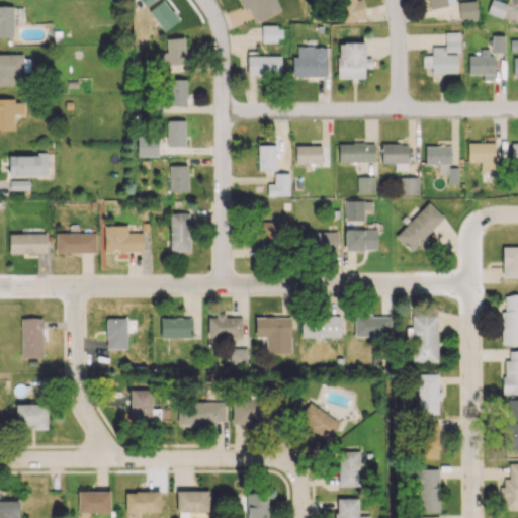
[(163,31),(178,20),(163,0),(162,0),(148,10),(163,31)]
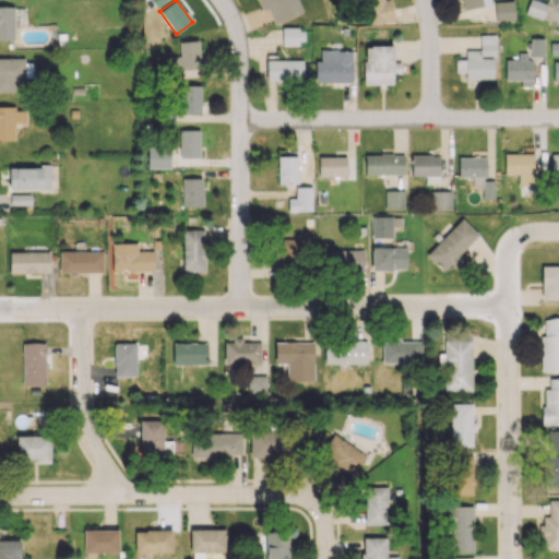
[(257,0),(261,11),(268,9),(274,24),(301,12),(296,0),(257,0)]
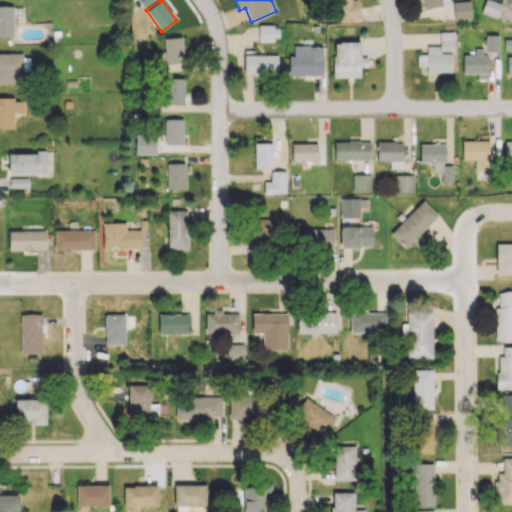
[(361,17),(356,0),(330,0),(336,23),(361,17)]
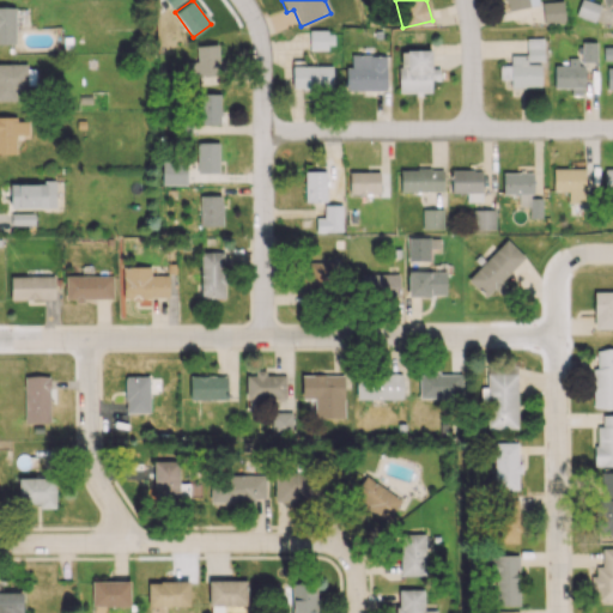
[(536,0),(502,0),(504,11),(538,6),(536,0)]
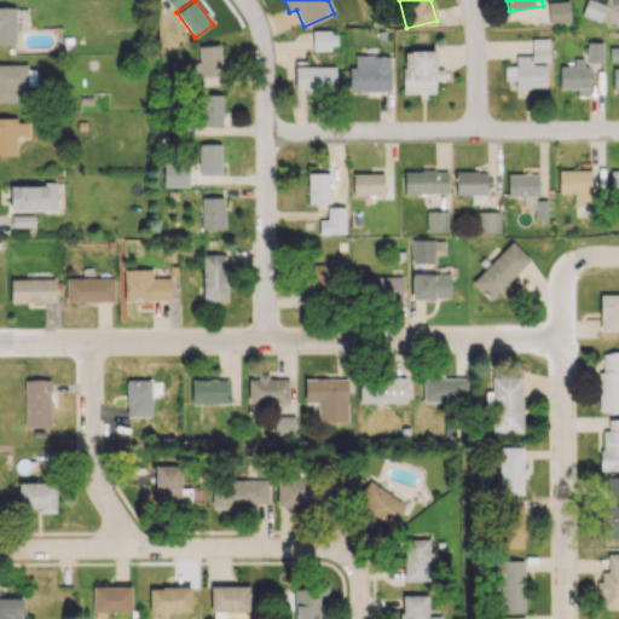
[(599,22),(606,5),(593,0),(586,0),(580,15),(599,22)]
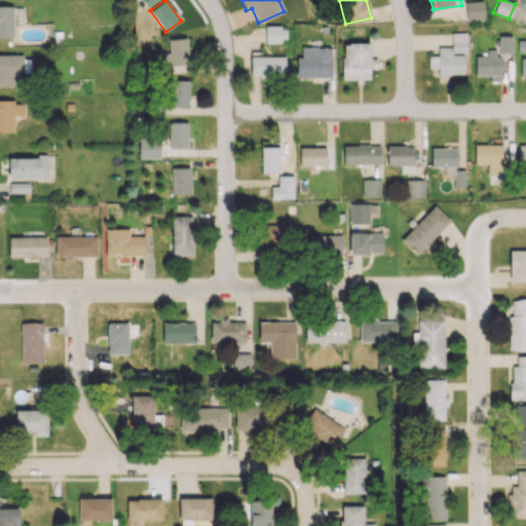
[(525,4),(525,10),(525,0),(517,0),(518,4),(525,4)]
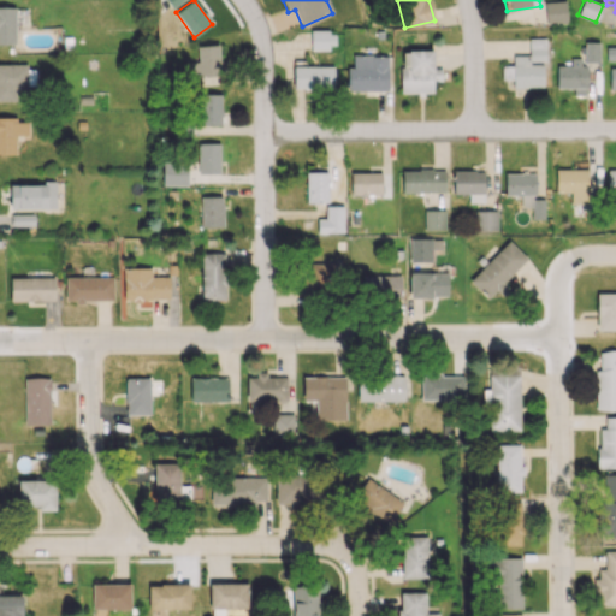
[(545,3),(546,25),(567,24),(566,1),(545,3)]
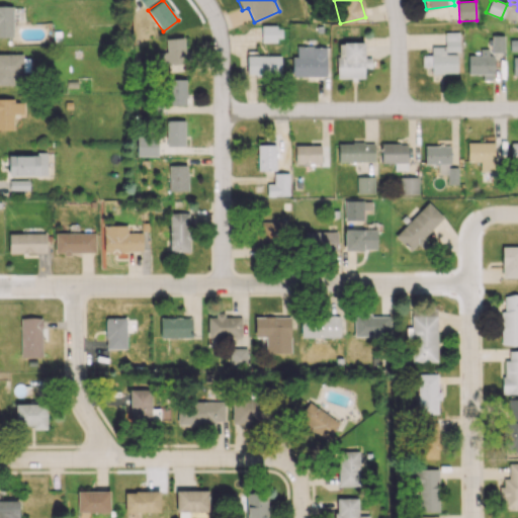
[(12,5),(0,5),(0,28),(0,37),(13,36),(12,5)]
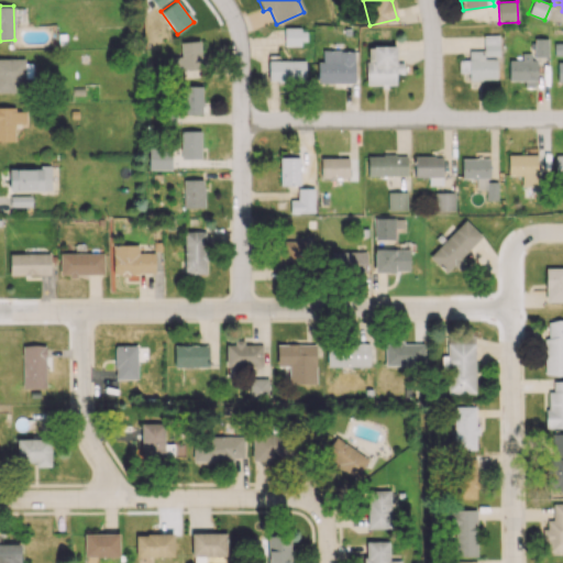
[(284,45),(300,45),(300,28),(284,28),(284,45)]
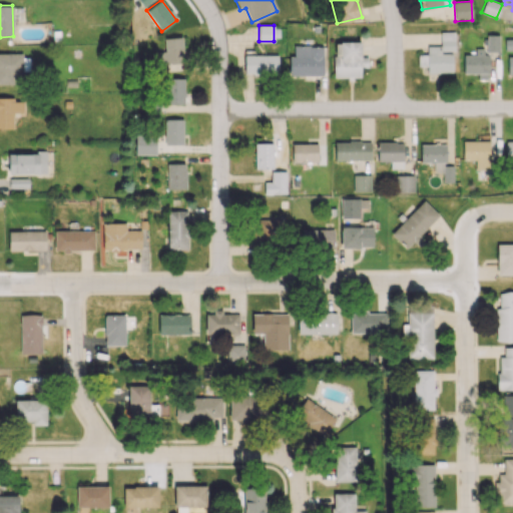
[(454,52),(454,32),(440,32),(440,46),(427,46),(427,55),(418,55),(418,66),(427,66),(427,72),(453,72),(453,52),(454,52)]
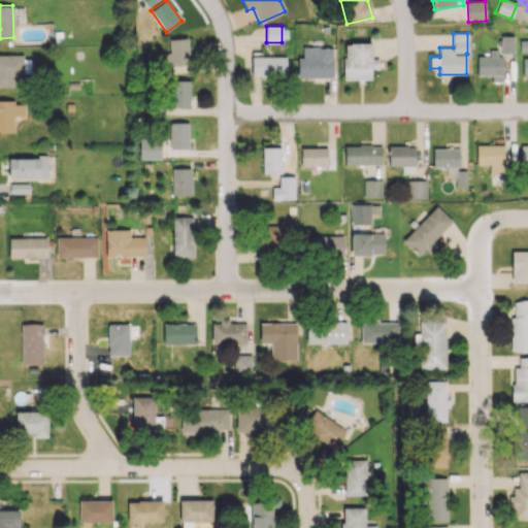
[(514,36),(501,36),(501,53),(514,54),(514,36)]
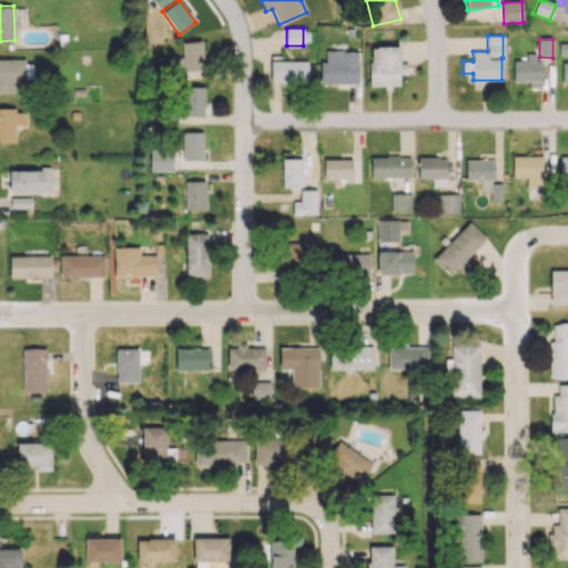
[(173,58),(174,79),(204,78),(202,41),(182,42),(182,57),(173,58)]
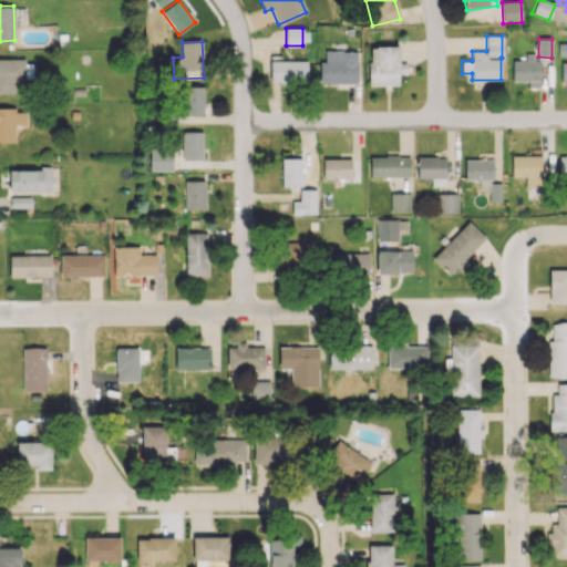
[(399,63),(398,47),(369,47),(369,85),(398,84),(398,74),(405,74),(405,63),(399,63)]
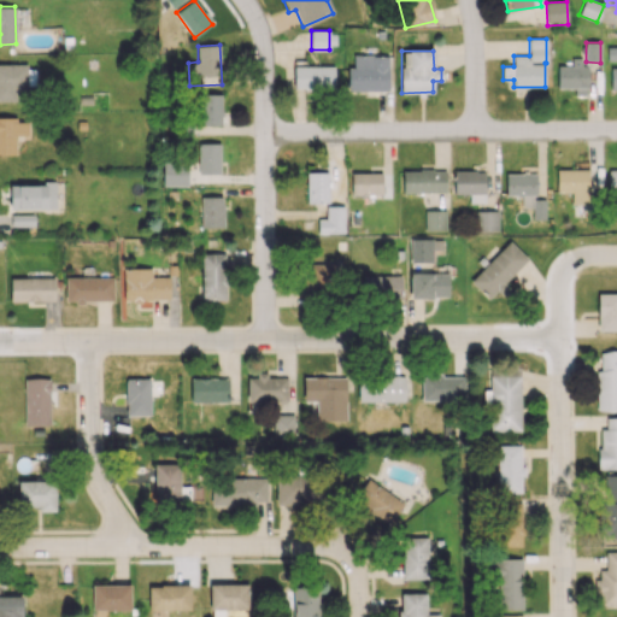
[(388,56),(353,56),(353,66),(346,66),(347,92),(388,92),(388,56)]
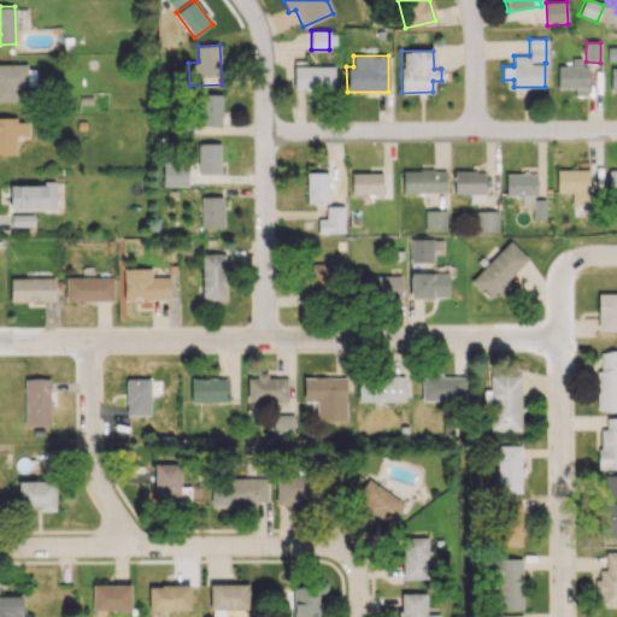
[(557,66),(557,88),(574,88),(574,97),(586,95),(586,58),(571,59),(571,66),(557,66)]
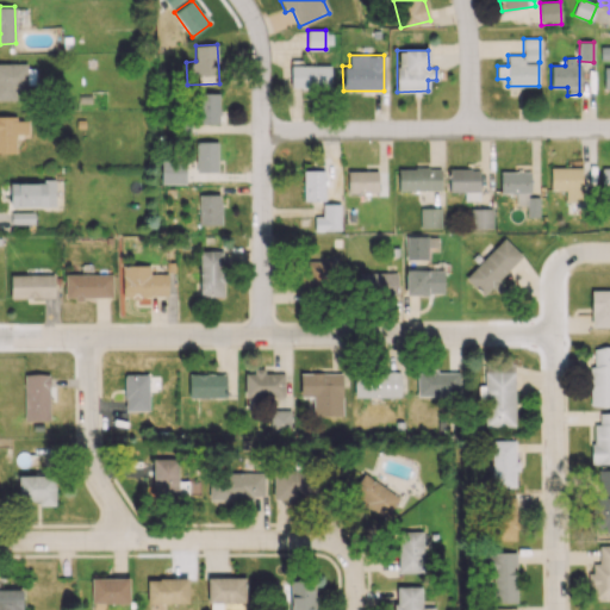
[(0,100),(16,100),(16,87),(36,87),(36,64),(0,64),(0,100)]
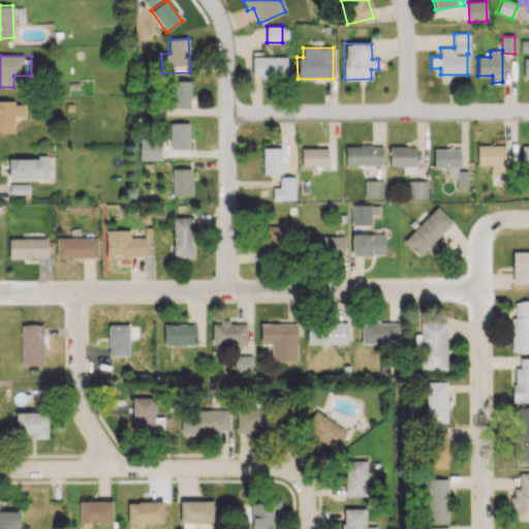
[(286,57),(252,57),(252,75),(286,75),(286,57)]
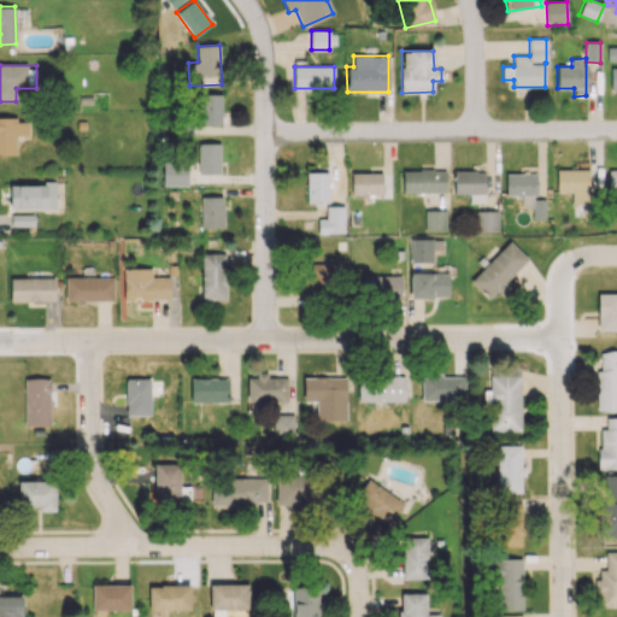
[(221,94),(199,94),(199,124),(222,124),(221,94)]
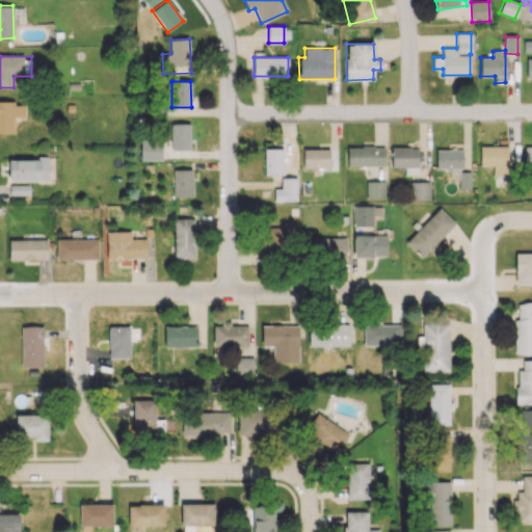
[(0,125),(0,133),(15,133),(14,117),(24,116),(24,105),(15,105),(15,101),(0,101),(0,125)]
